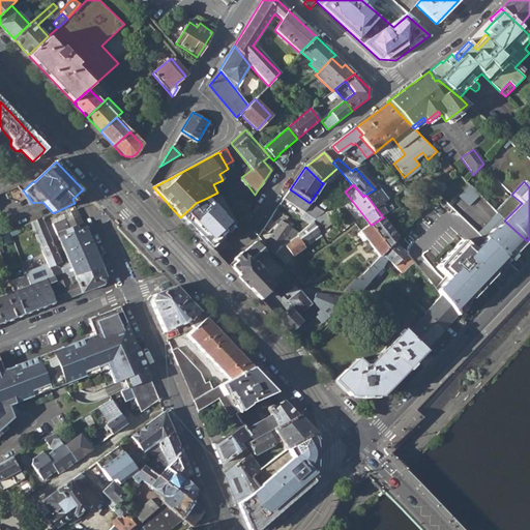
[(399,238),(398,237),(385,219),(387,217),(386,214),(387,212),(383,204),(388,200),(378,184),(373,187),(375,189),(365,195),(383,217),(372,225),(389,247),(394,241),(399,238)]
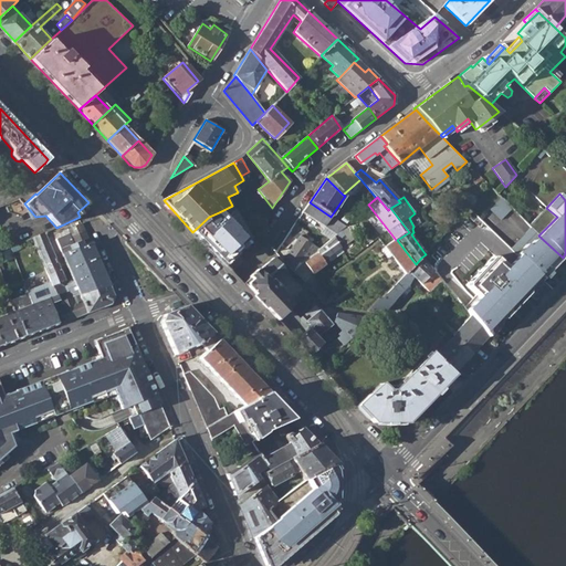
[(19,198),(4,203),(9,210),(24,203),(19,198)]
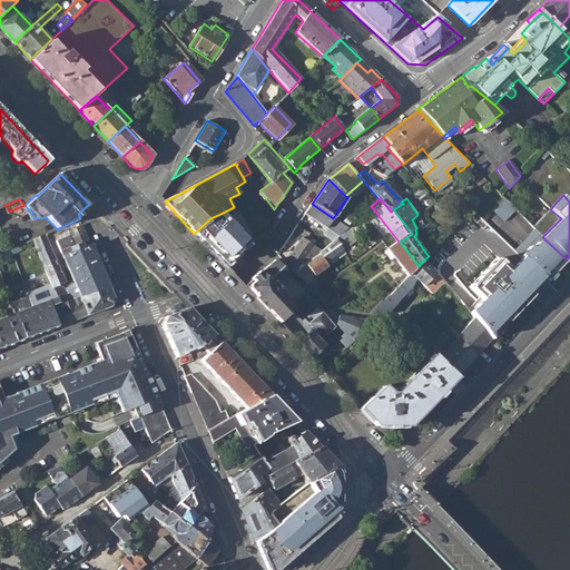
[(494,212),(504,222),(517,209),(507,200),(494,212)]
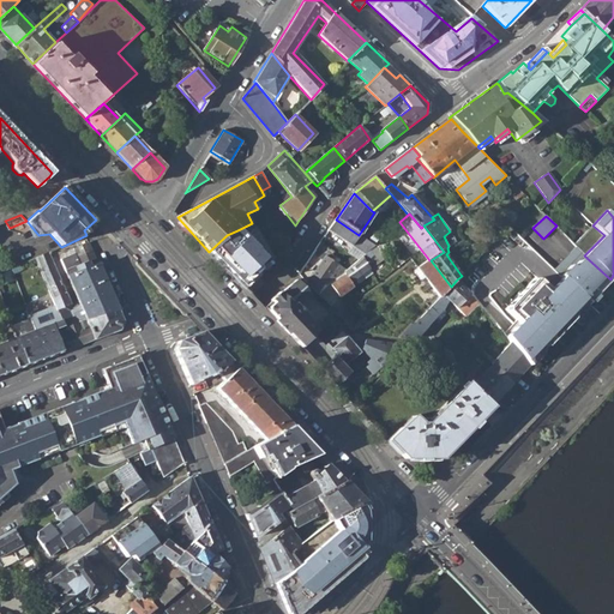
[(329,230),(351,246),(359,235),(336,220),(335,220),(329,230)]
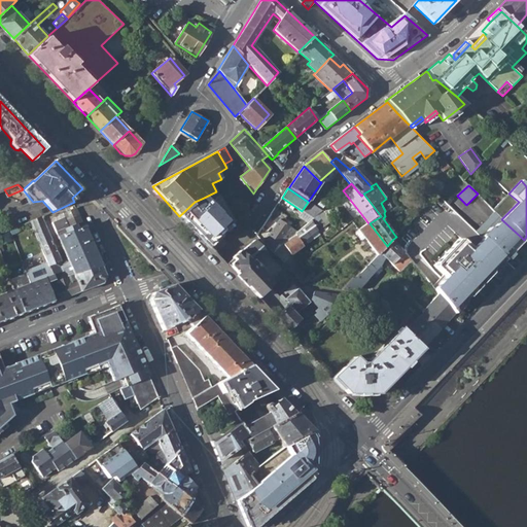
[(401,201),(415,216),(420,211),(422,209),(409,194),(401,201)]
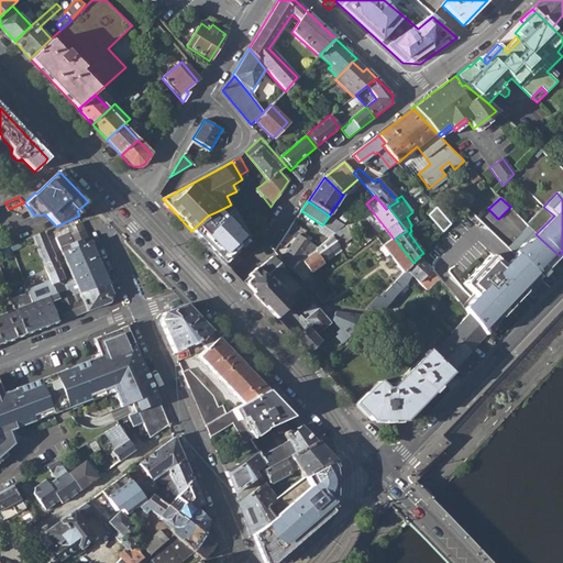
[(208,216),(191,231),(224,264),(247,241),(234,229),(235,228),(218,211),(208,216)]
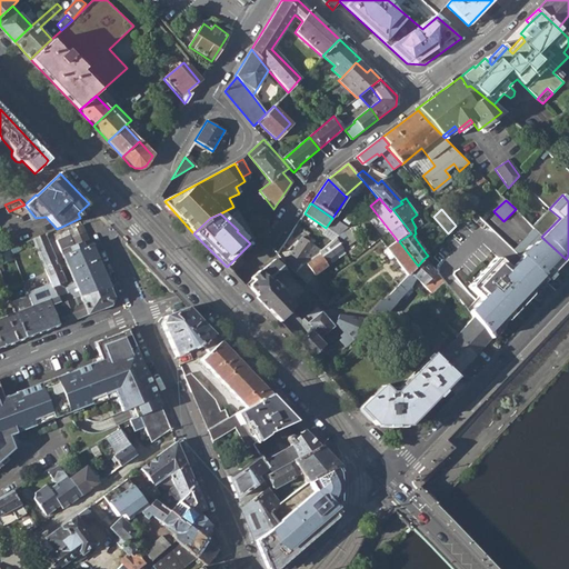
[(333,228),(340,232),(347,227),(332,218),(326,228),(330,231),(333,228)]
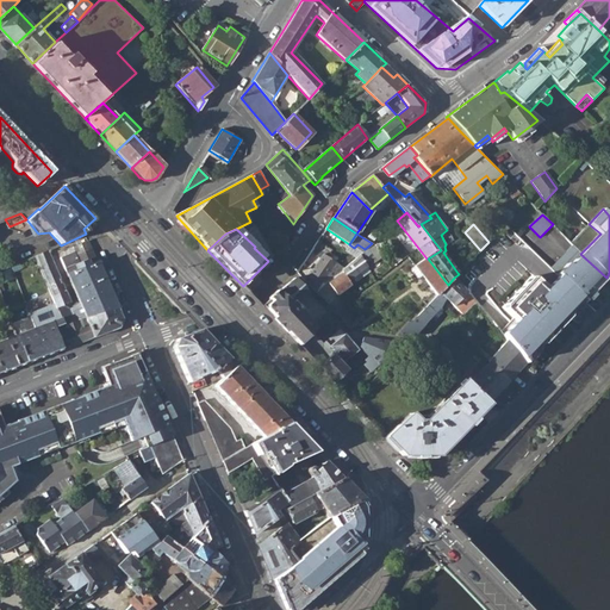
[(61,317),(64,325),(78,319),(85,316),(117,307),(88,241),(73,248),(75,255),(61,261),(79,304),(72,307),(73,307),(70,310),(63,306),(69,303),(48,251),(36,257),(51,296),(60,313),(61,317)]
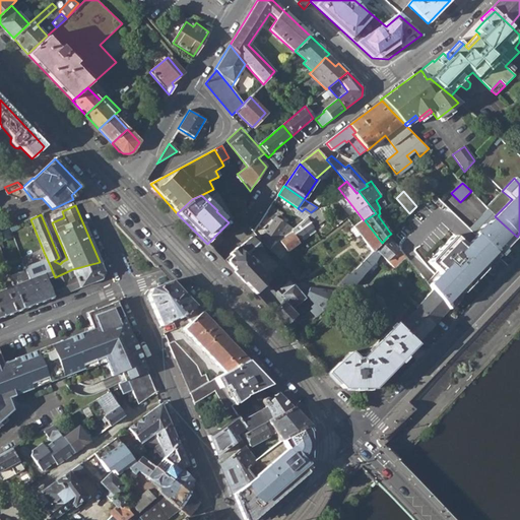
[(278,220),(282,214),(270,206),(266,212),(274,218),(278,220)]
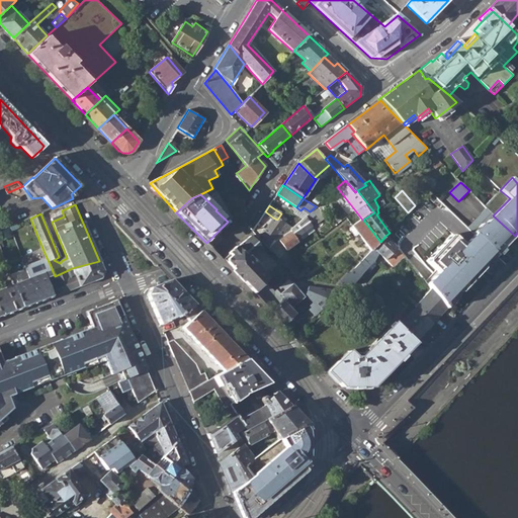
[(306,217),(313,226),(324,217),(316,206),(310,211),(306,217)]
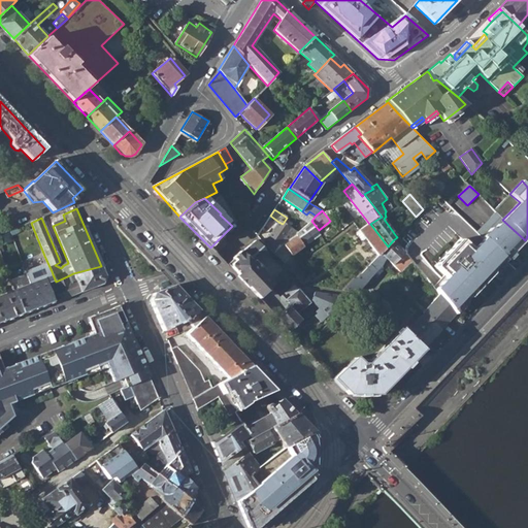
[(483,237),(485,239),(473,250),(463,240),(460,240),(435,265),(448,277),(436,290),(441,295),(456,314),(494,273),(494,268),(504,258),(506,260),(525,240),(502,220),(498,225),(493,230),(492,231),(491,231),(488,232),(483,237)]
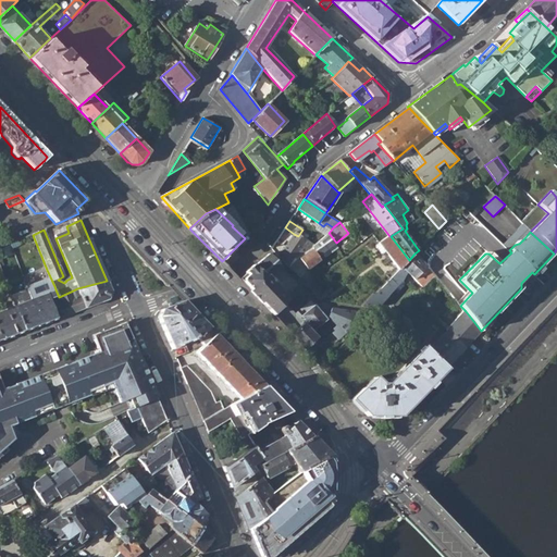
[(302,264),(309,273),(323,263),(319,256),(336,243),(329,233),(313,247),(301,256),(287,267),(295,272),(301,265),(302,264)]
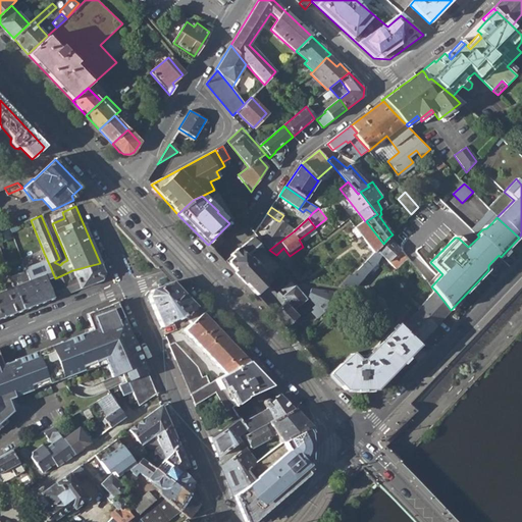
[(262,246),(269,250),(282,240),(294,231),(279,221),(275,219),(262,238),(256,230),(253,233),(262,246)]
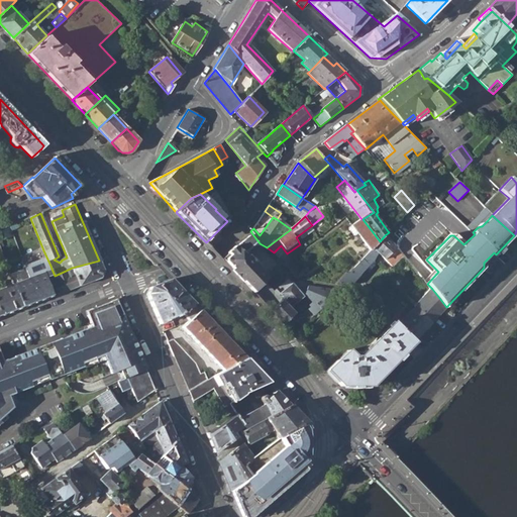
[(358,234),(371,250),(374,247),(380,241),(363,219),(362,219),(351,225),(352,226),(358,234)]
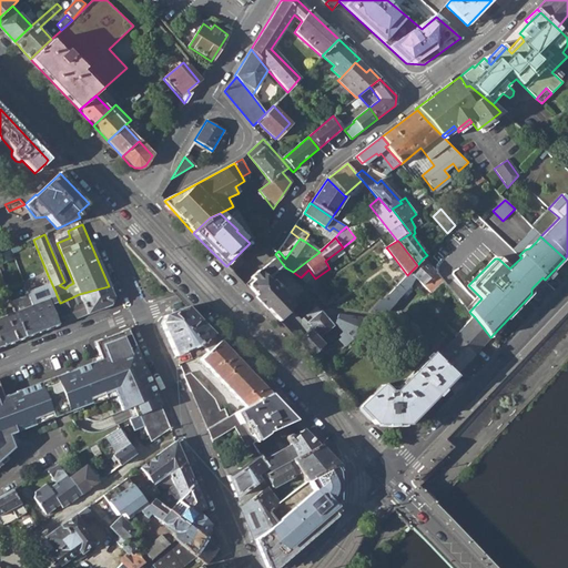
[(394,257),(387,249),(383,251),(389,260),(394,257)]
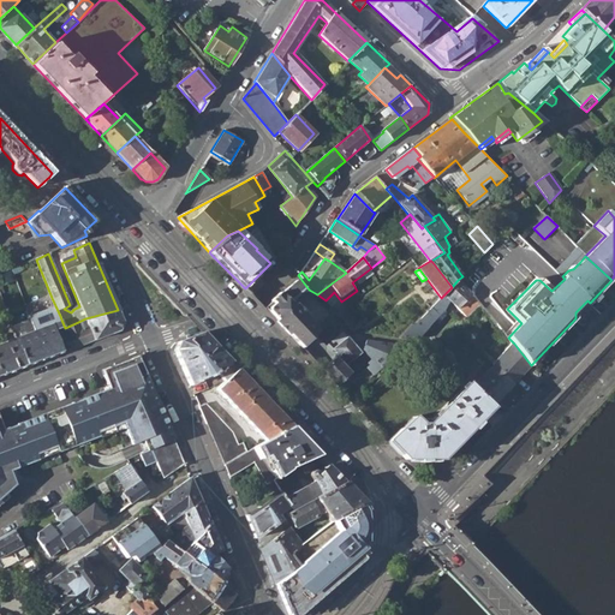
[(451,300),(467,316),(479,303),(472,293),(458,280),(452,287),(445,294),(451,300)]
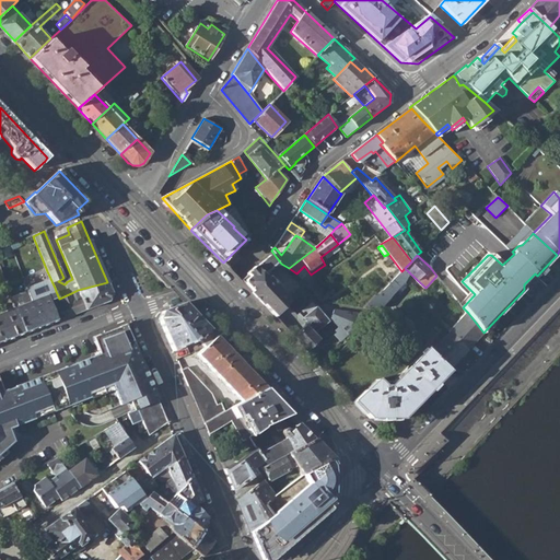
[(241,282),(273,317),(281,311),(287,305),(302,291),(279,268),(270,256),(241,282)]
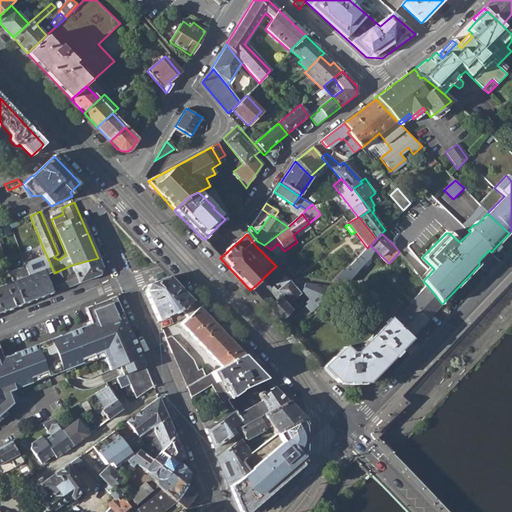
[(284,251),(278,243),(277,244),(271,250),(273,251),(278,258),(285,253),(284,251)]
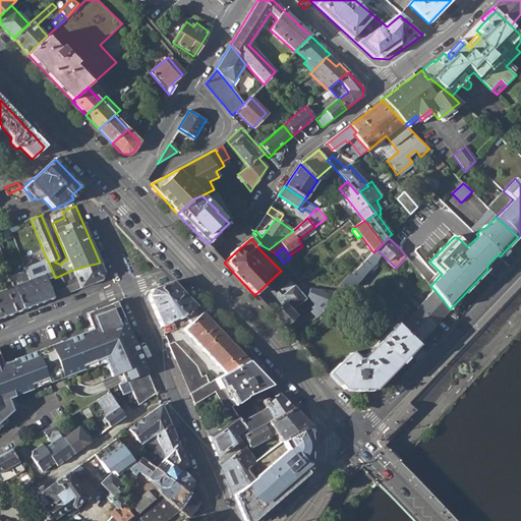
[(373,252),(351,276),(350,276),(339,286),(353,288),(360,282),(361,283),(372,273),(370,271),(379,263),(380,259),(382,254),(377,249),(373,252)]
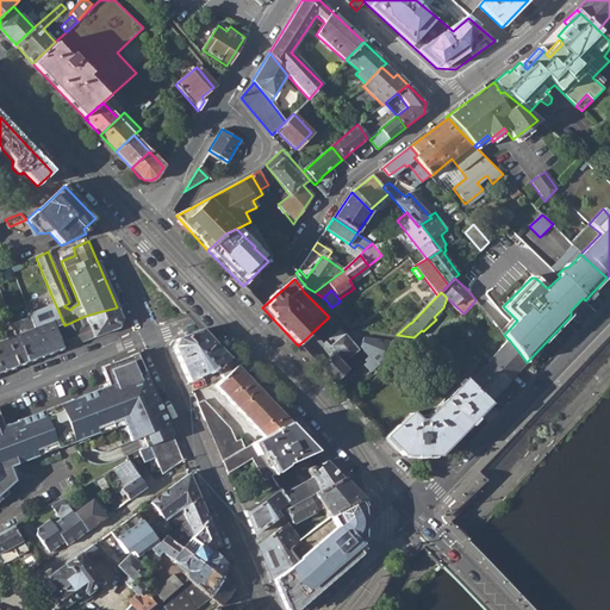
[(54,316),(60,313),(51,296),(47,298),(54,316)]
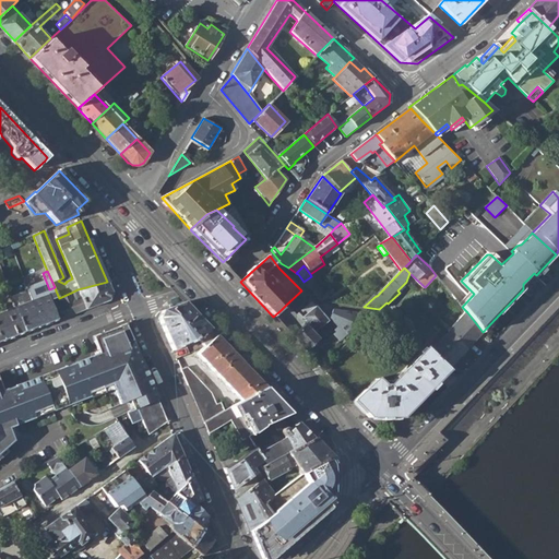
[(307,284),(312,292),(314,295),(322,288),(314,278),(307,284)]
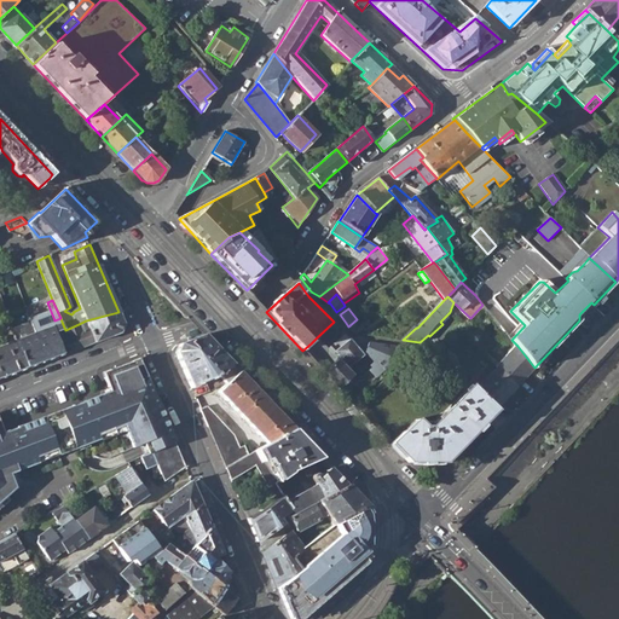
[(444,325),(456,314),(451,308),(450,312),(440,322),(443,324),(444,325)]
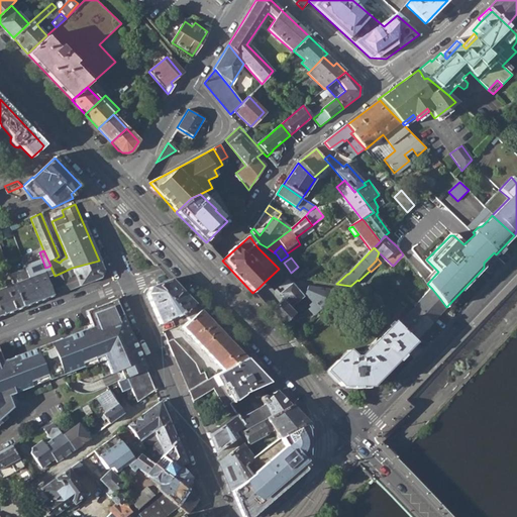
[(74,274),(79,286),(101,278),(103,271),(99,261),(72,268),(73,271),(74,274)]
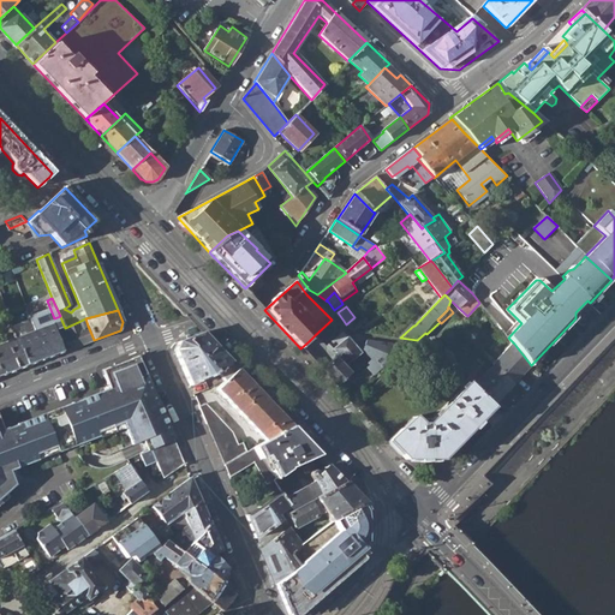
[(360,326),(354,317),(346,324),(353,333),(360,326)]
